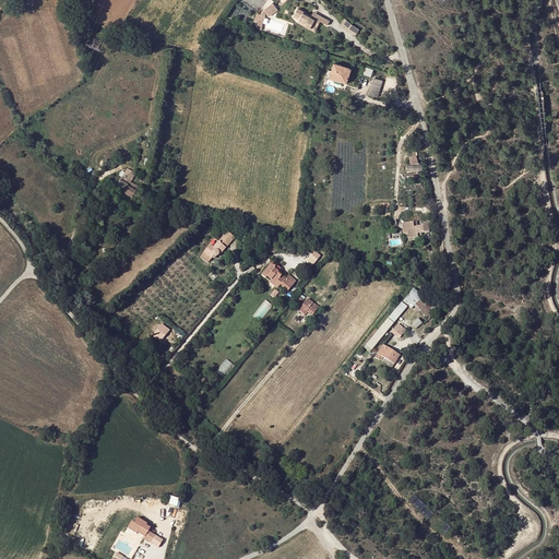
[(269,16),(278,10),(274,2),(251,19),(259,30),(265,25),(262,21),(269,16)]
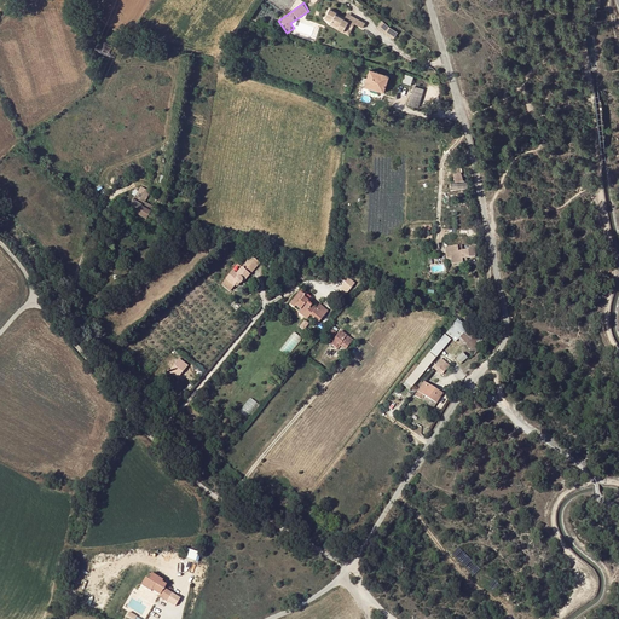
[(337,28),(343,32),(347,27),(352,29),(356,23),(363,28),(365,23),(348,13),(345,19),(336,15),(337,13),(330,10),(327,16),(325,18),(331,22),(339,27),(337,28)]
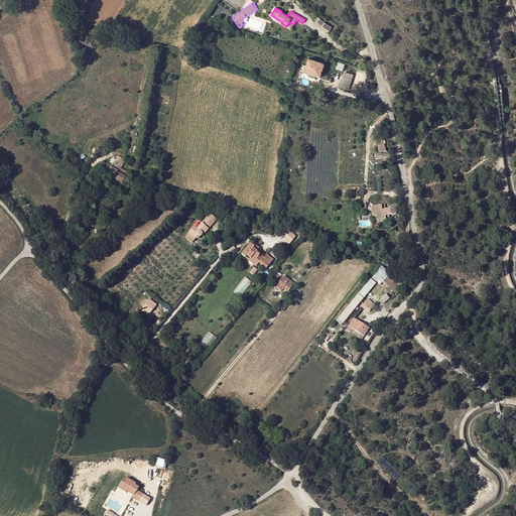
[(329,31),(331,28),(325,24),(319,17),(315,23),(321,28),(329,31)]
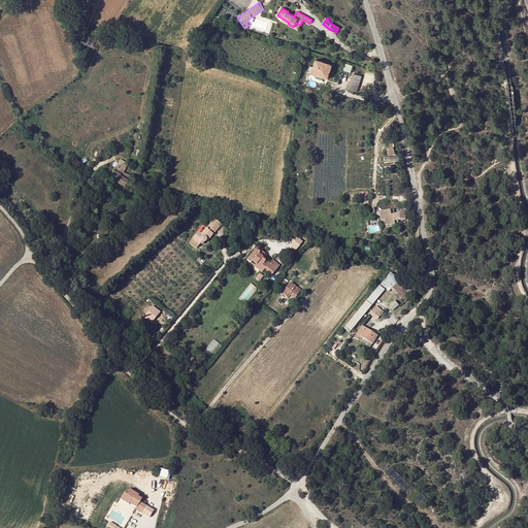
[(327,78),(331,65),(316,60),(314,67),(311,71),(323,75),(322,76),(327,78)]
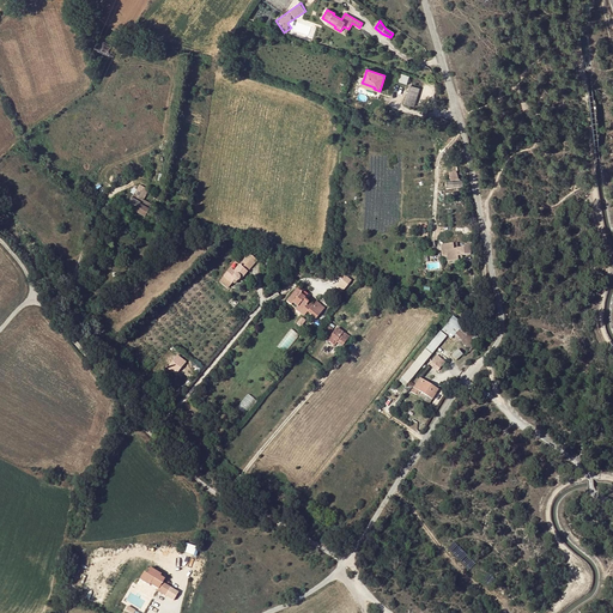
[(407,84),(410,76),(401,73),(399,80),(407,84)]
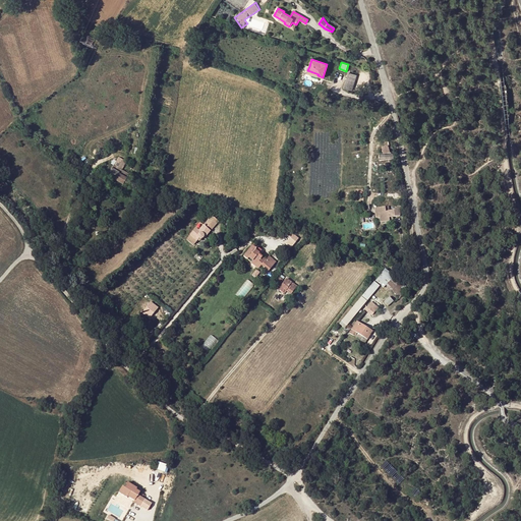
[(357,75),(349,72),(344,89),(352,91),(357,75)]
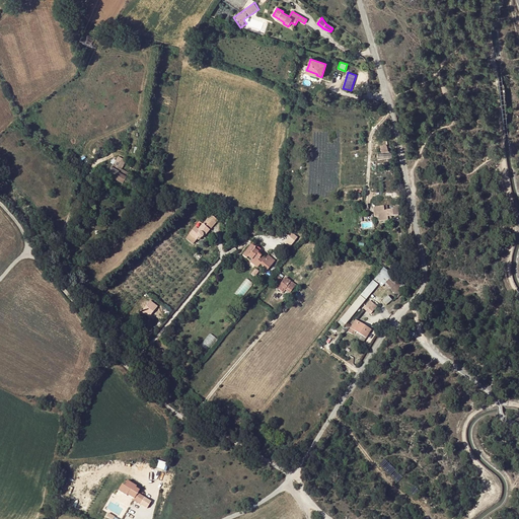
[(119,160),(114,168),(120,171),(121,169),(129,173),(133,168),(119,160)]
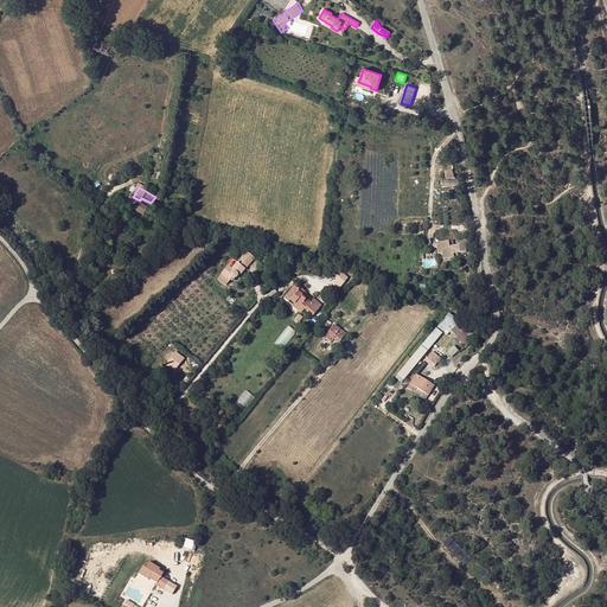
[(134,210),(140,200),(133,197),(127,206),(134,210)]
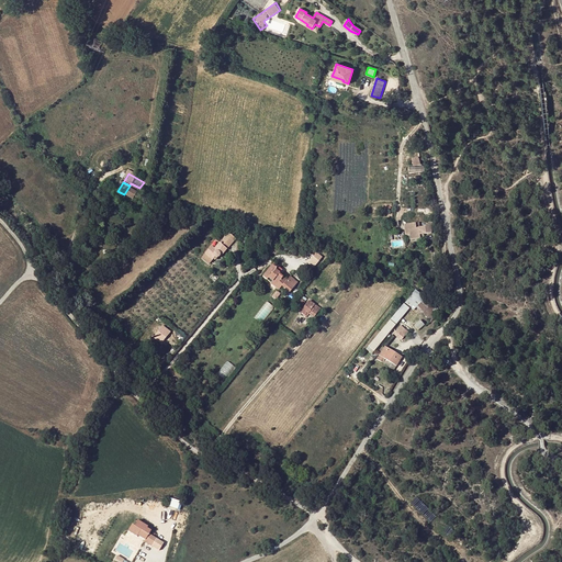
[(139,188),(131,183),(130,186),(124,194),(134,200),(134,199),(136,200),(142,190),(139,188)]
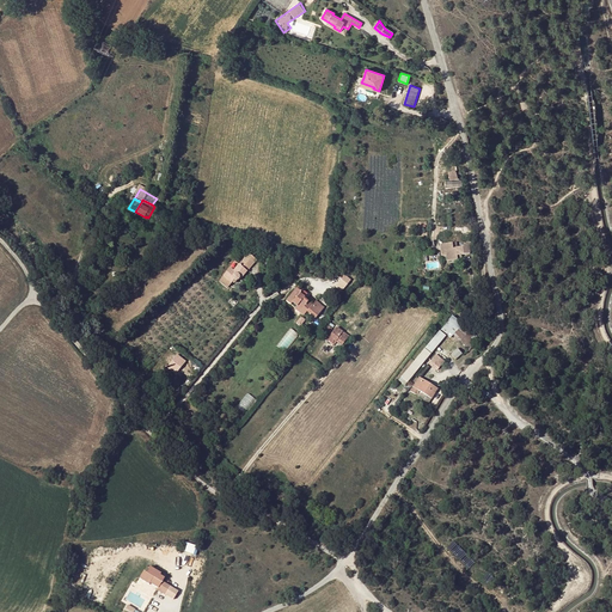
[(473,246),(451,249),(452,256),(457,255),(457,256),(470,255),(470,259),(475,259),(473,246)]
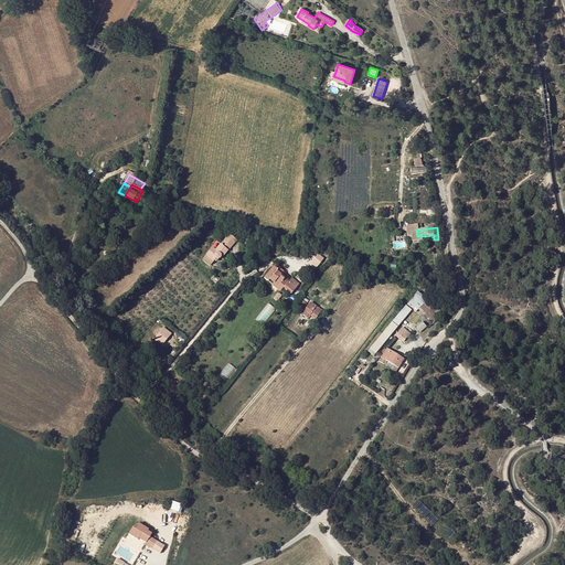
[(202,259),(210,266),(213,263),(214,260),(216,258),(219,259),(221,257),(222,258),(228,251),(234,244),(226,237),(215,251),(212,247),(202,259)]
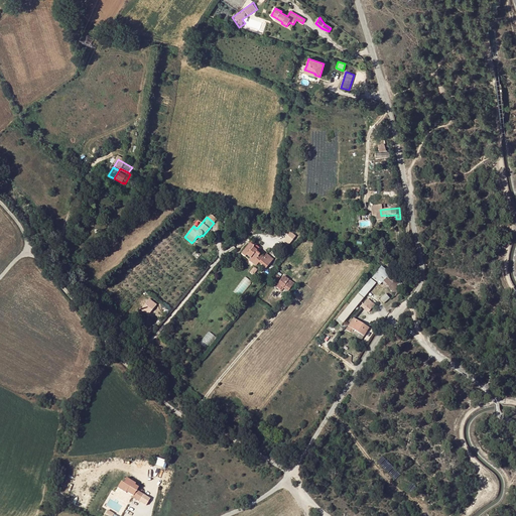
[(288,245),(293,240),(292,239),(289,236),(284,242),(288,245)]
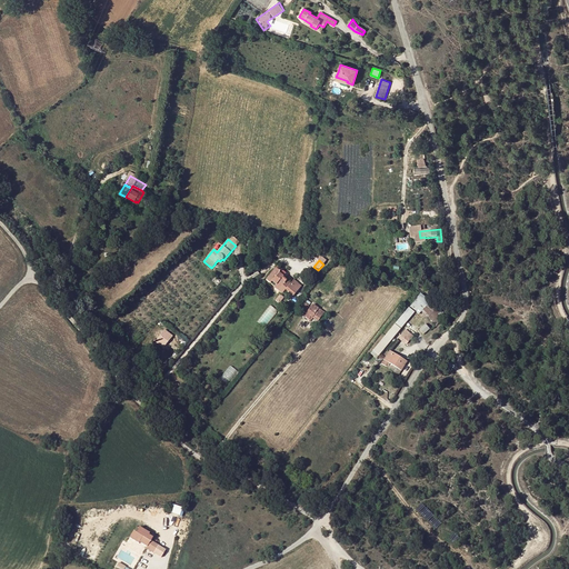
[(266,280),(270,283),(272,282),(280,289),(282,286),(286,289),(286,290),(290,293),(298,285),(293,280),(290,283),(282,277),(279,275),(282,271),(278,267),(266,280)]
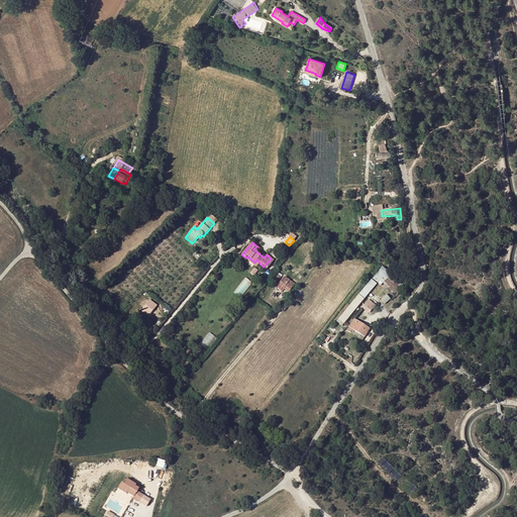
[(255,267),(260,264),(260,263),(256,260),(254,263),(247,256),(245,257),(255,267)]
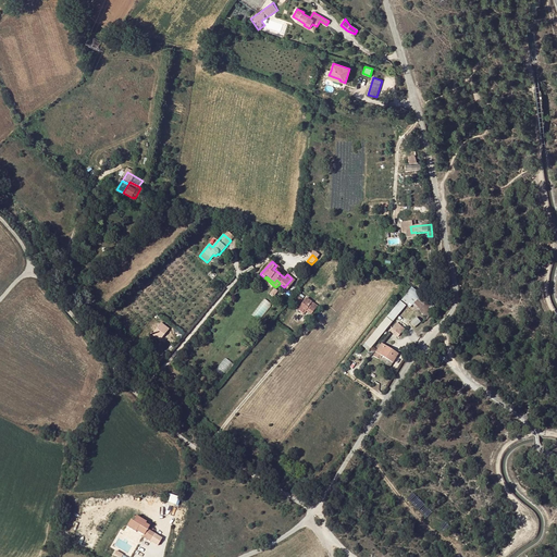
[(295,281),(292,279),(284,287),(286,289),(295,281)]
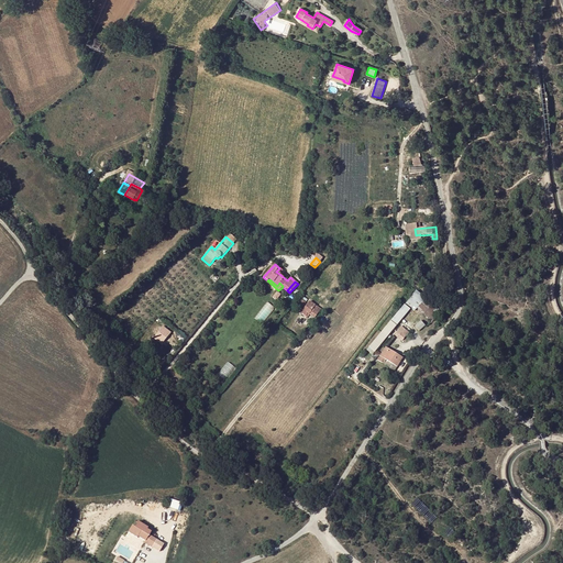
[(415,311),(418,309),(426,298),(427,298),(417,290),(414,294),(410,298),(406,304),(415,311)]
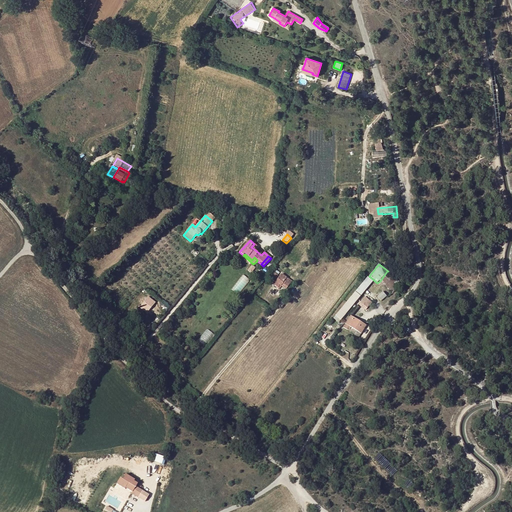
[(401,284),(387,271),(380,281),(393,293),(401,284)]
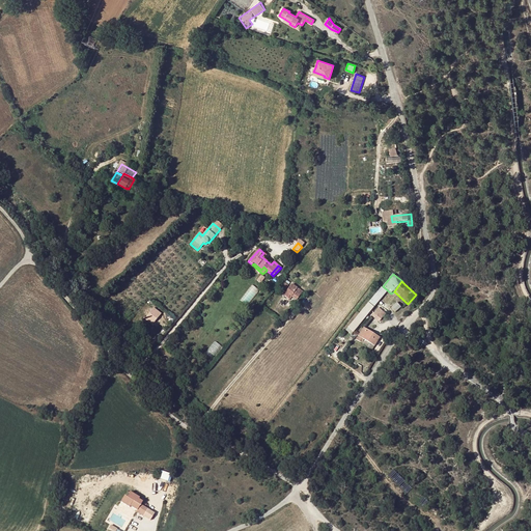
[(251,284),(242,301),(249,304),(257,287),(251,284)]
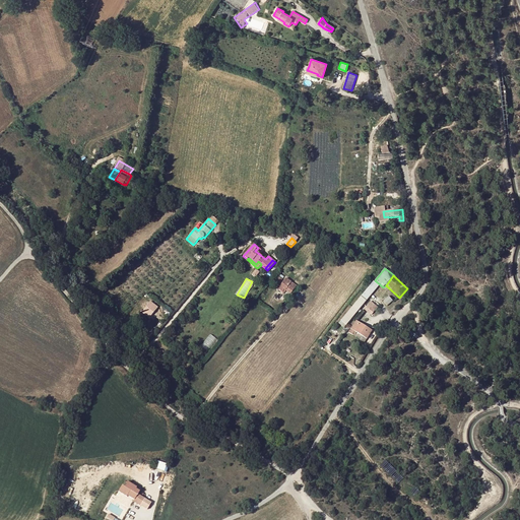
[(290,295),(297,286),(286,278),(278,288),(282,291),(284,289),(285,290),(290,295)]
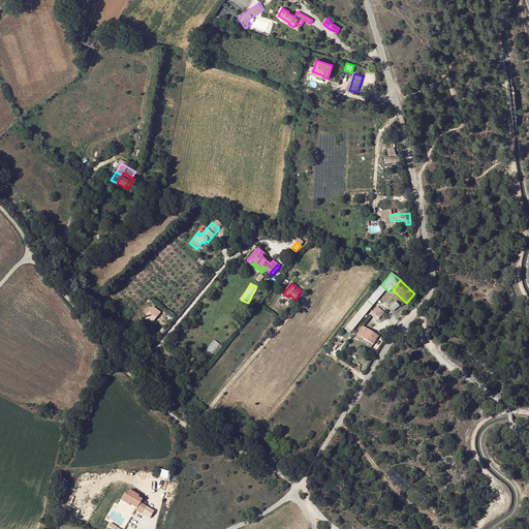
[(359,312),(364,316),(385,290),(380,286),(359,312)]
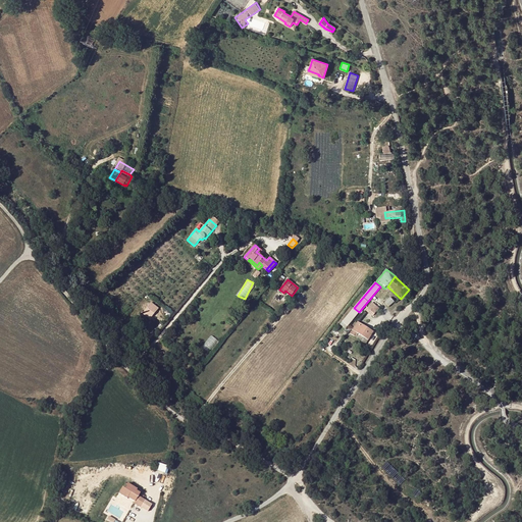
[(395,302),(390,298),(387,301),(385,303),(388,307),(395,302)]
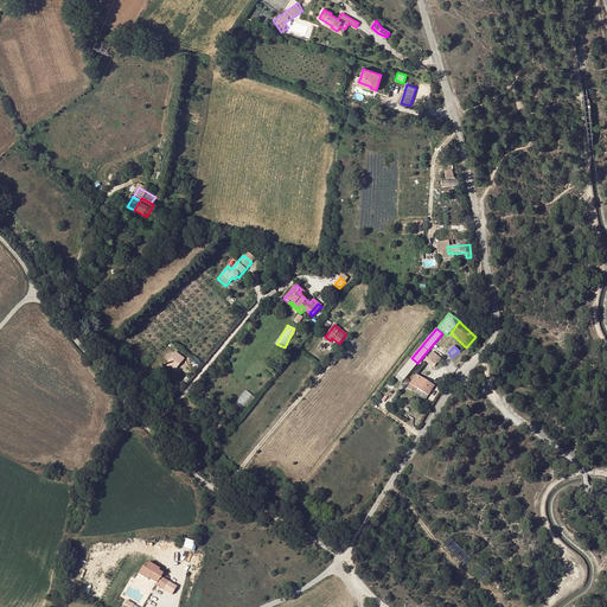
[(172,359),(172,358),(166,365),(170,368),(171,364),(177,369),(184,358),(176,352),(173,356),(174,356),(172,359)]
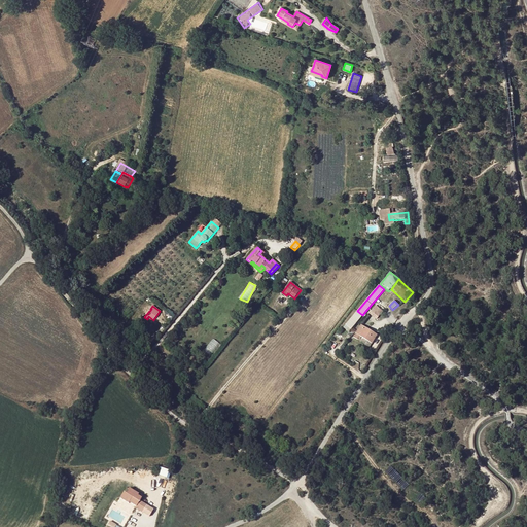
[(374,309),(369,315),(376,320),(382,312),(378,308),(374,309)]
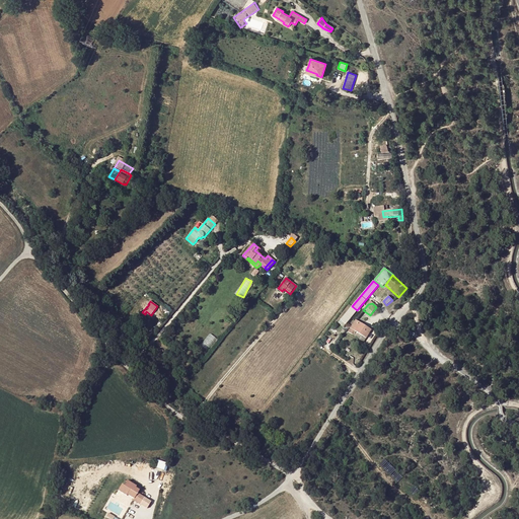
[(344,316),(349,320),(357,310),(352,306),(344,316)]
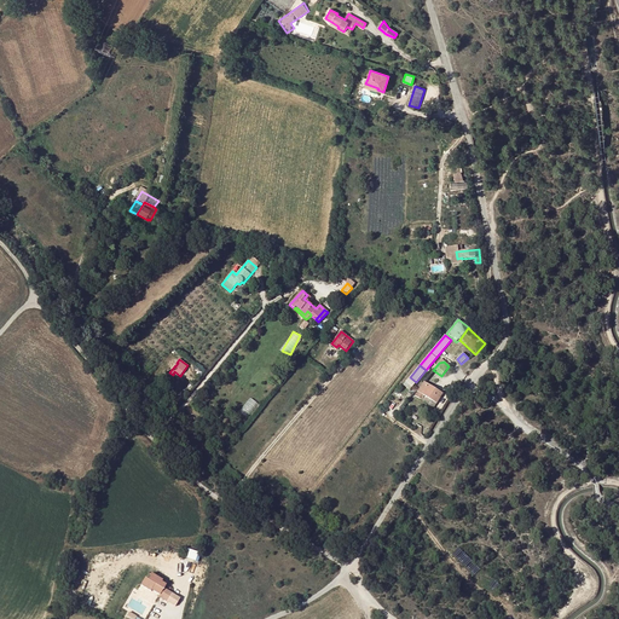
[(424,382),(415,395),(421,399),(423,395),(437,404),(443,394),(424,382)]
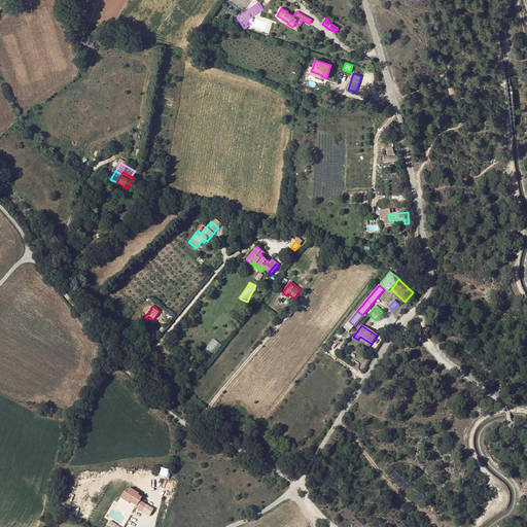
[(335,336),(341,340),(348,331),(342,326),(335,336)]
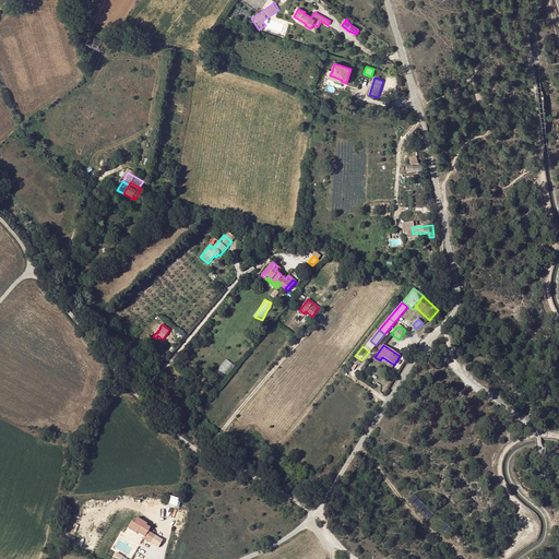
[(227,358),(216,370),(224,377),(235,365),(227,358)]
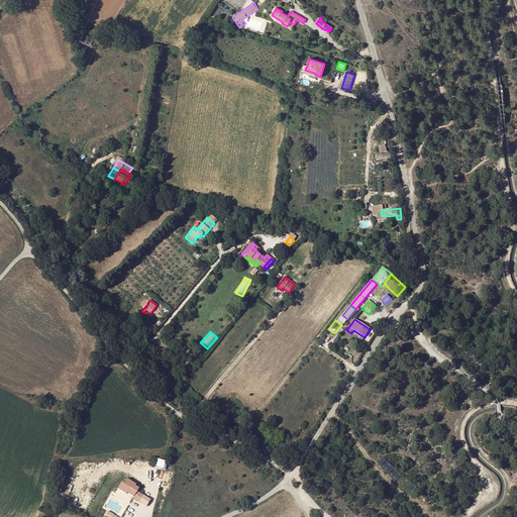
[(158,458),(157,466),(164,468),(166,459),(158,458)]
